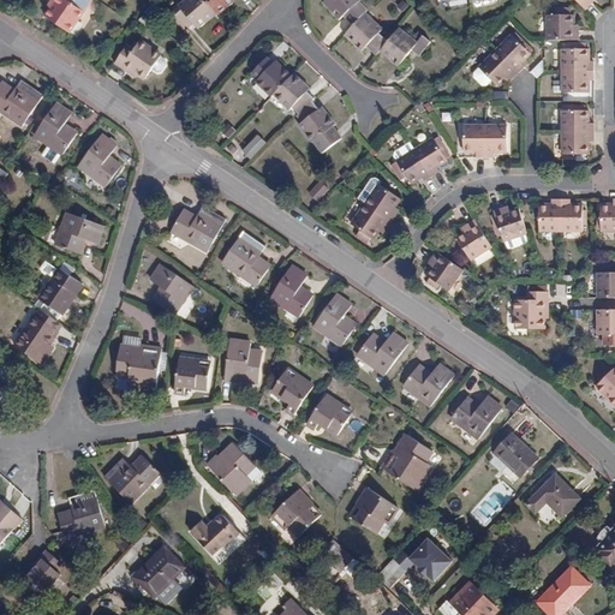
[(77,0),(53,0),(57,3),(52,9),(48,15),(72,30),(87,9),(76,3),(77,0)]
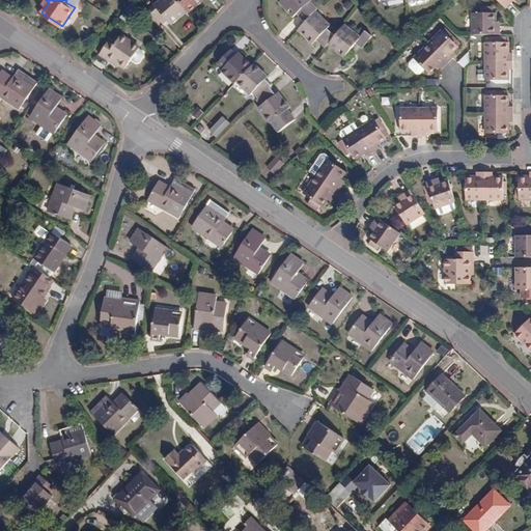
[(168,22),(184,8),(177,0),(160,0),(154,5),(157,8),(149,16),(159,27),(167,21),(168,22)]
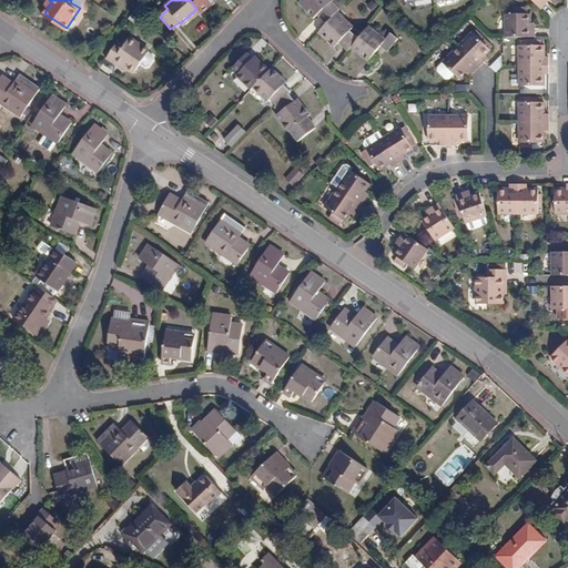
[(211,0),(190,0),(196,9),(199,11),(211,0)]
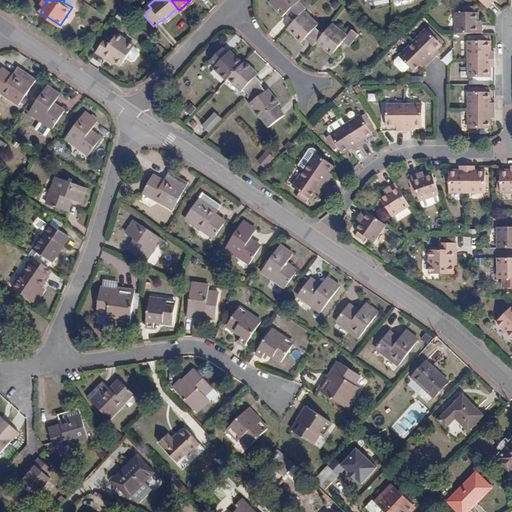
[(182,13),(198,0),(197,0),(190,0),(179,10),(181,12),(182,13)]
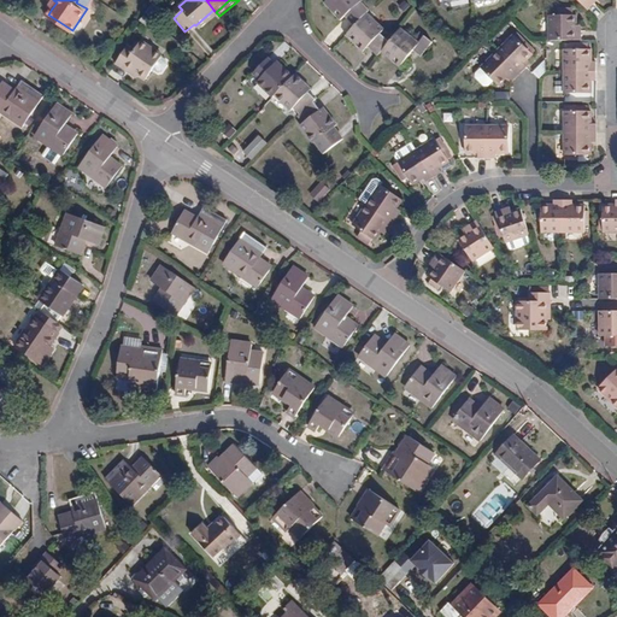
[(325,0),(323,3),(340,21),(344,17),(328,0),(325,0)]
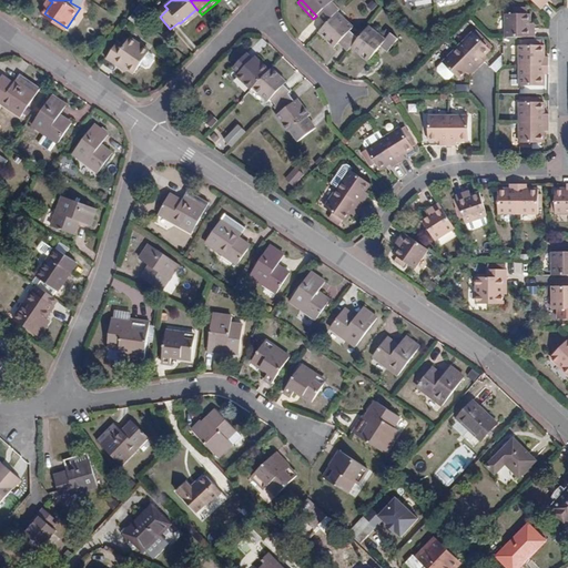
[(302,0),(316,16),(317,14),(326,23),(338,11),(340,9),(333,1),(334,0),(302,0)]
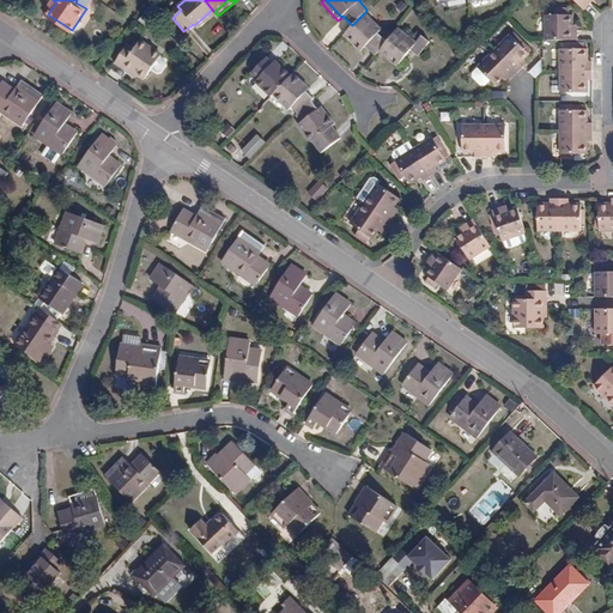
[(198,29),(217,14),(214,12),(212,10),(194,25),(198,29)]
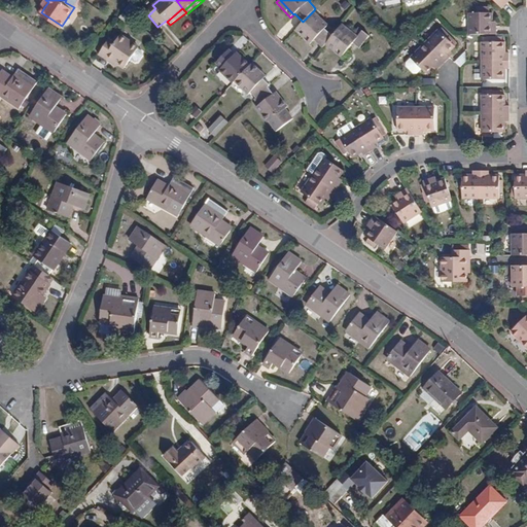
[(325,29),(329,25),(314,10),(303,22),(299,26),(313,41),(315,40),(322,47),(325,44),(328,41),(332,35),(325,29)]
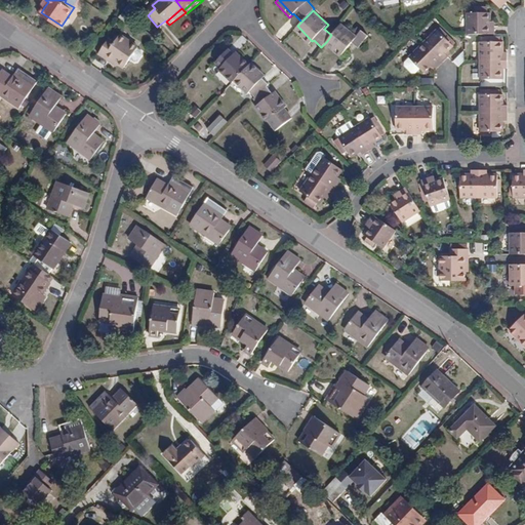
[(490,11),(468,11),(468,32),(493,33),(493,26),(490,26),(490,19),(490,11)]
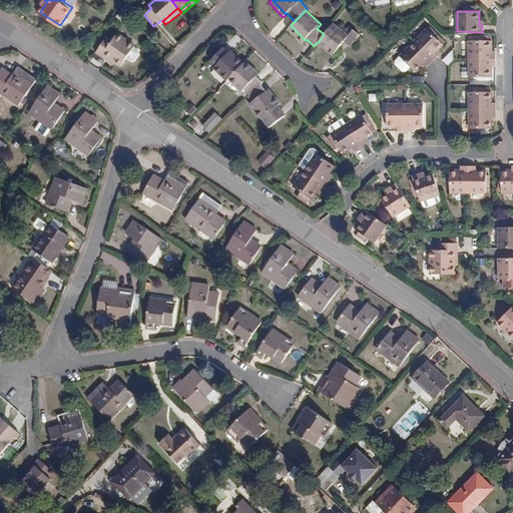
[(349,35),(333,22),(324,34),(320,40),(336,52),(344,41),(350,47),(360,34),(353,29),(349,35)]
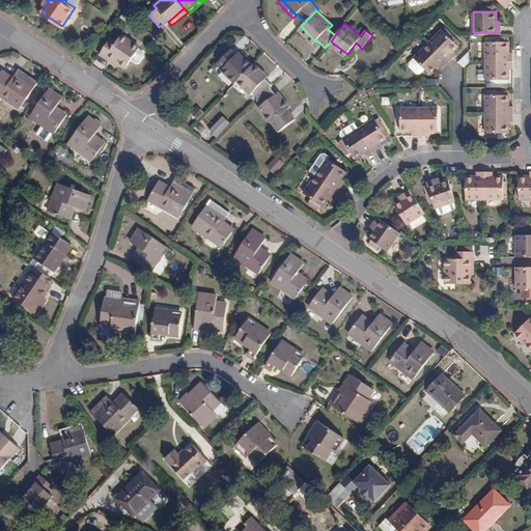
[(297,30),(312,45),(315,42),(301,26),(297,30)]
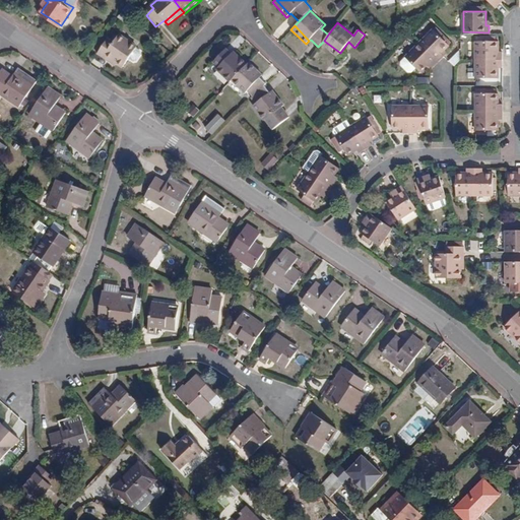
[(449,45),(434,29),(421,42),(439,60),(444,55),(441,53),(449,45)]
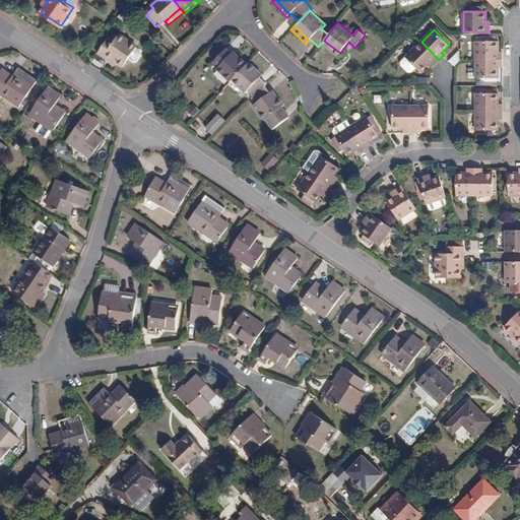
[(135,48),(135,47),(119,34),(113,43),(107,39),(96,52),(110,61),(112,59),(116,62),(121,66),(127,58),(131,61),(135,60),(139,54),(139,51),(135,48)]
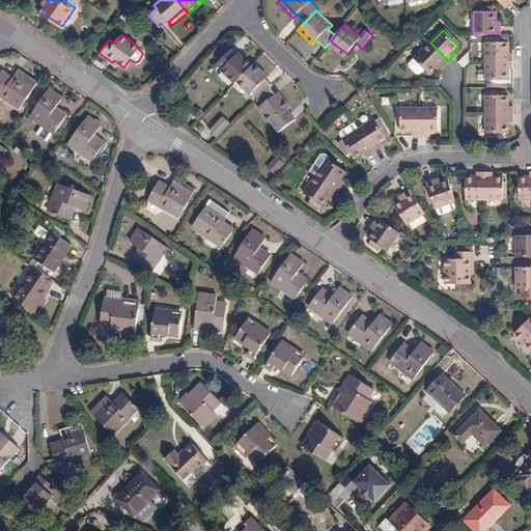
[(344,58),(347,54),(331,42),(328,45),(344,58)]
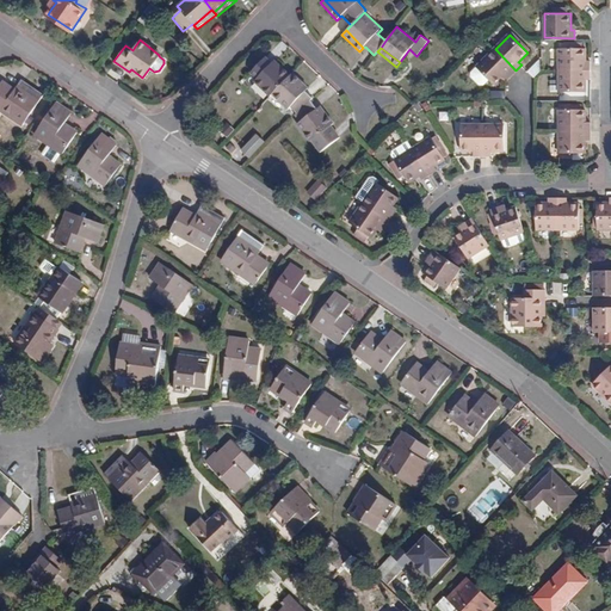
[(508,78),(516,71),(495,49),(477,66),(495,84),(501,78),(505,74),(508,78)]
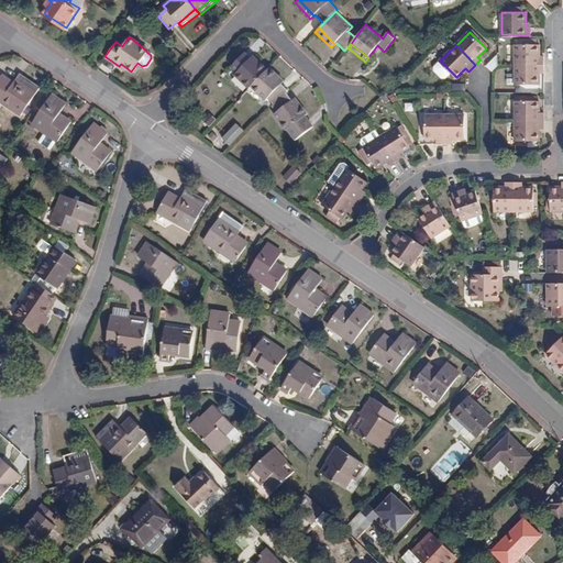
[(540,46),(516,46),(516,64),(543,65),(543,57),(540,57),(540,46)]
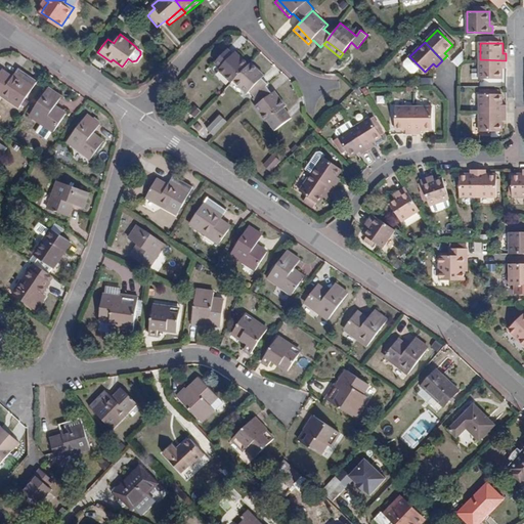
[(217,70),(231,83),(233,81),(250,63),(243,57),(241,60),(233,53),(226,47),(213,60),(220,68),(217,70)]
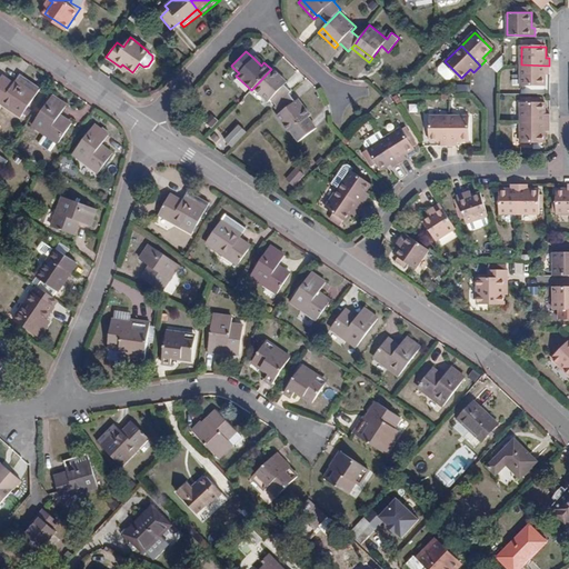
[(263,62),(256,55),(253,58),(261,66),(263,62)]
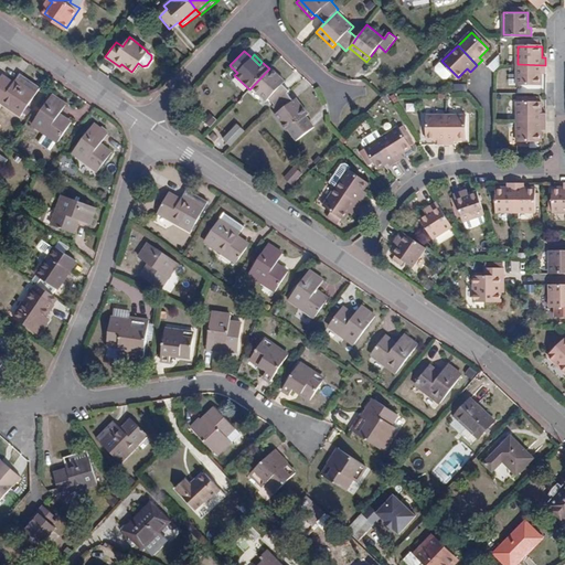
[(545,74),(545,65),(518,64),(518,84),(541,85),(541,74),(545,74)]
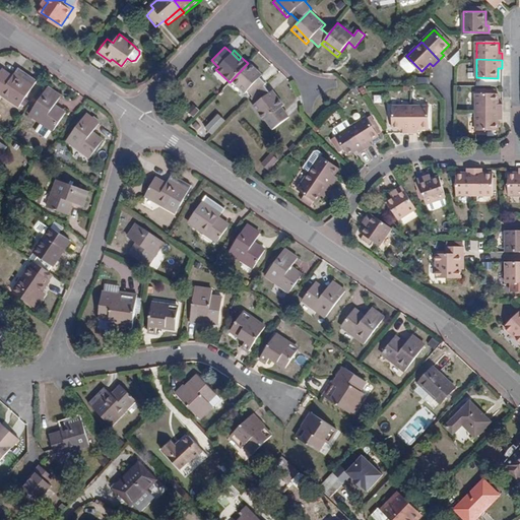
[(249,62),(248,63),(232,80),(245,94),(248,90),(253,95),(265,85),(267,83),(261,78),(254,71),(256,68),(249,62)]
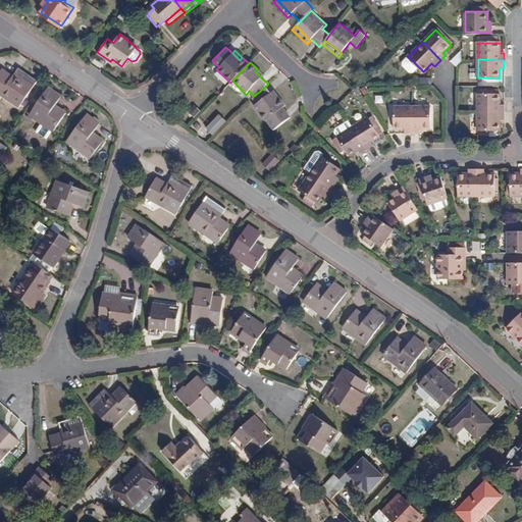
[(0,71),(0,94),(18,107),(37,81),(18,67),(11,76),(1,70),(0,71)]
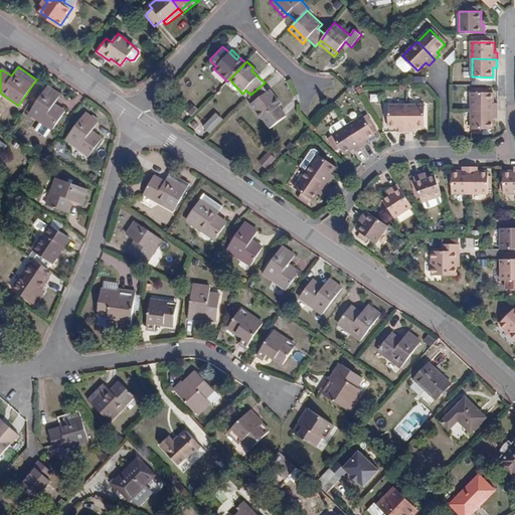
[(259,77),(261,74),(253,67),(251,70),(259,77)]
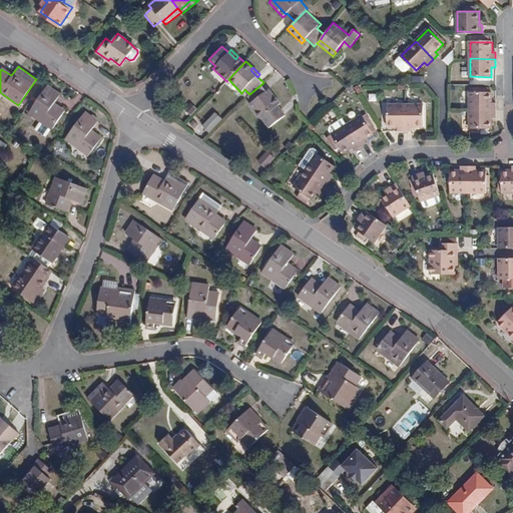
[(273,98),(267,91),(262,84),(249,94),(247,97),(252,102),(248,104),(260,119),(261,118),(269,128),(286,115),(279,105),(281,103),(276,96),(273,98)]
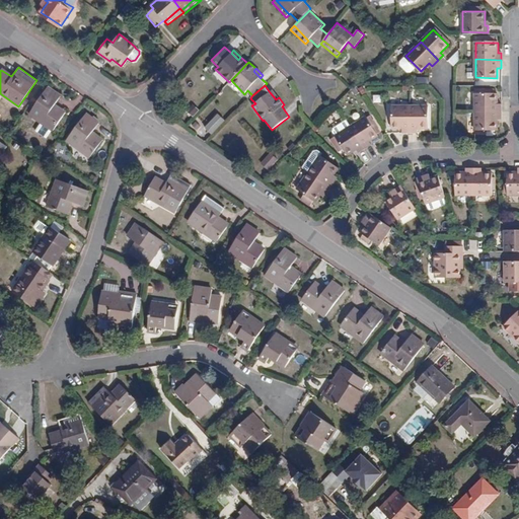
[(60,96),(47,87),(28,114),(47,127),(41,135),(47,139),(65,113),(54,104),(60,96)]
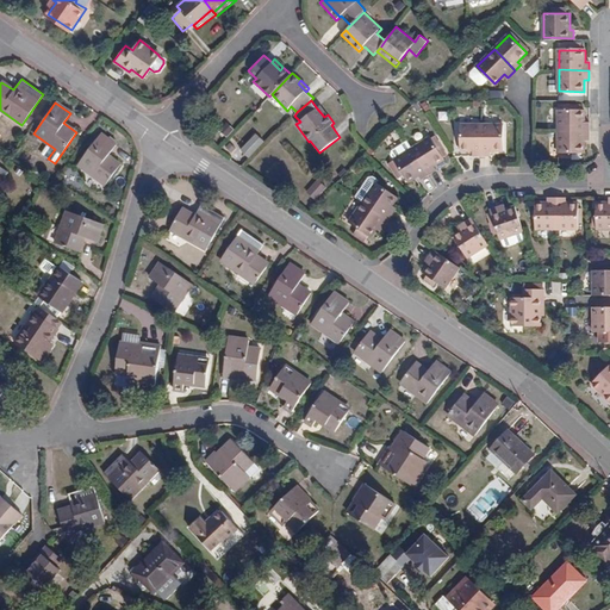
[(328,114),(321,106),(317,109),(324,117),(328,114)]
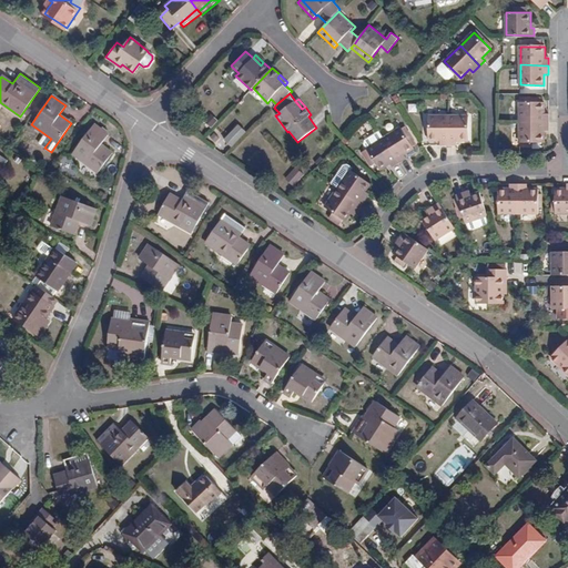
[(544,102),(520,102),(520,121),(548,121),(548,113),(543,113),(544,102)]
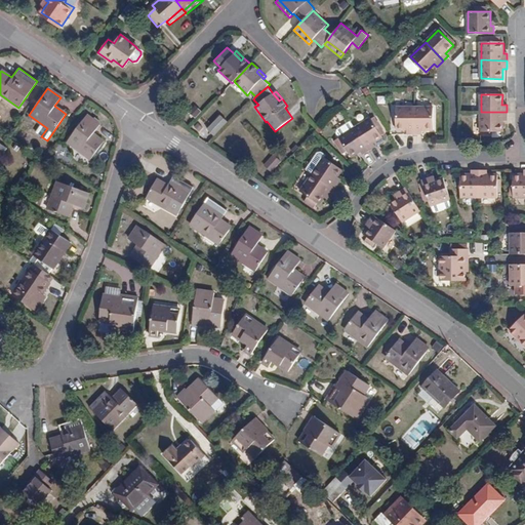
[(196,106),(188,111),(193,118),(201,113),(196,106)]
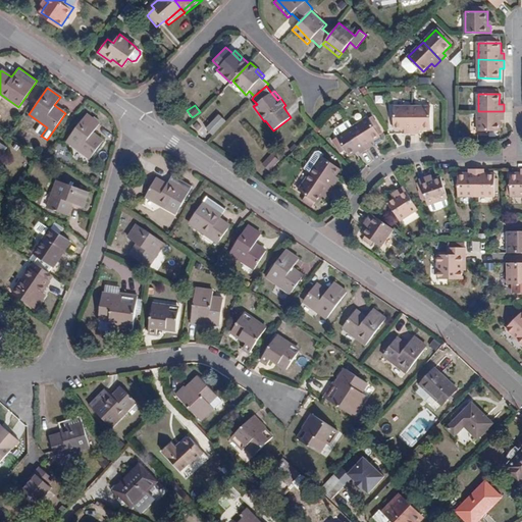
[(403,131),(411,132),(411,105),(394,105),(394,126),(403,126),(403,131)]
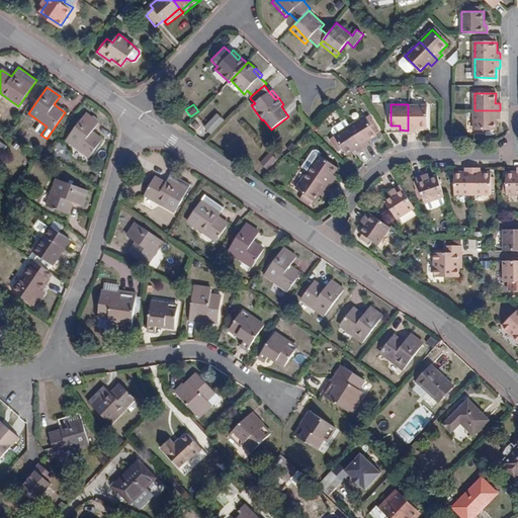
[(425,126),(426,105),(408,104),(408,131),(415,131),(415,126),(425,126)]
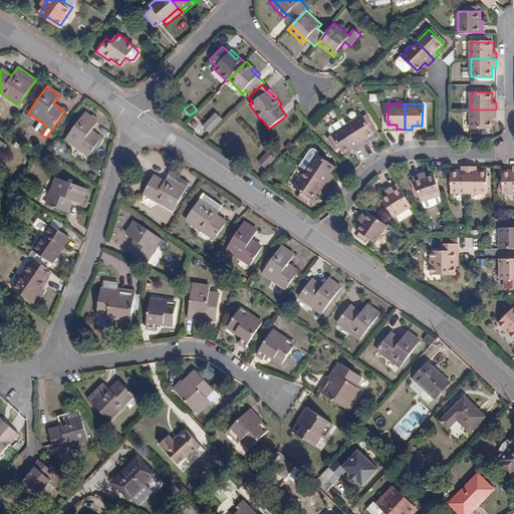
[(491,117),(496,116),(496,109),(471,109),(471,126),(491,126),(491,117)]
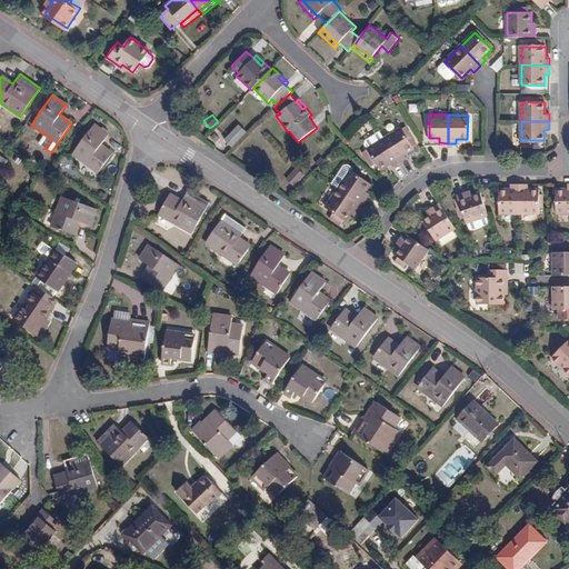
[(72,153),(98,172),(112,153),(101,145),(108,136),(95,125),(72,153)]
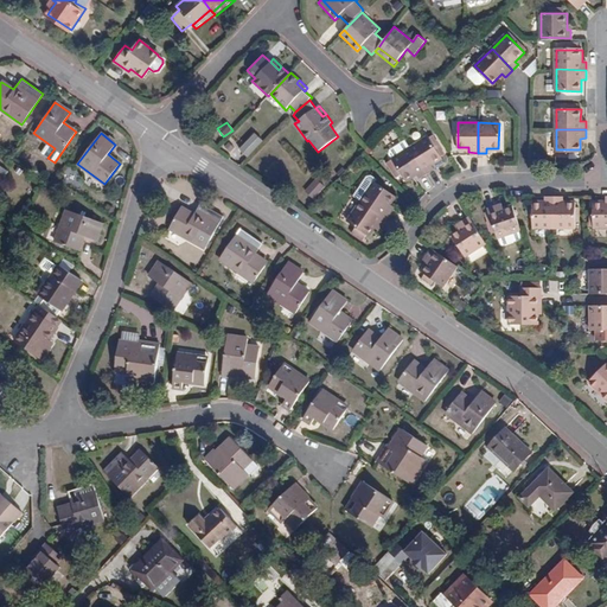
[(238,149),(247,158),(263,141),(254,133),(238,149)]
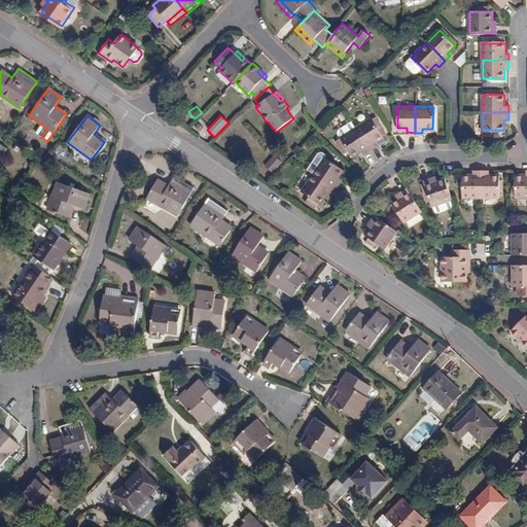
[(386,132),(376,117),(372,120),(382,135),(386,132)]
